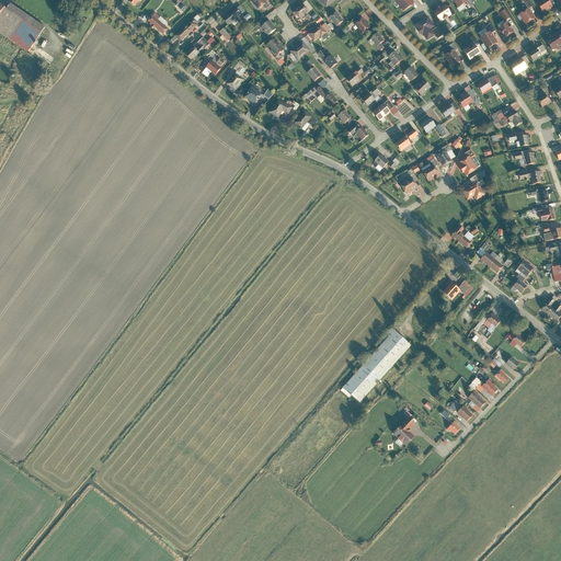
[(267,3),(264,0),(250,0),(258,10),(267,3)]
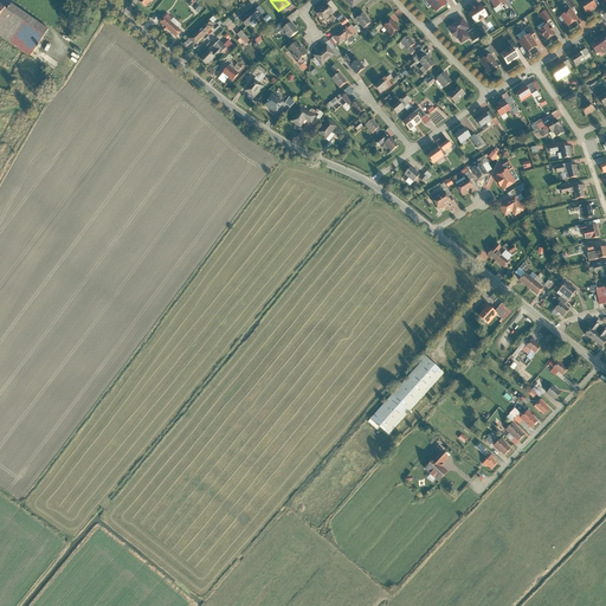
[(443,0),(429,0),(427,0),(437,14),(449,7),(443,0)]
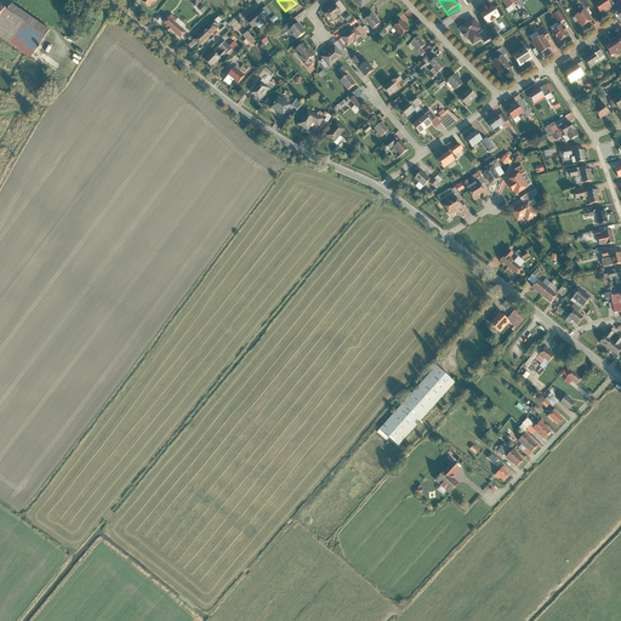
[(611,9),(605,0),(600,0),(594,5),(602,16),(611,9)]
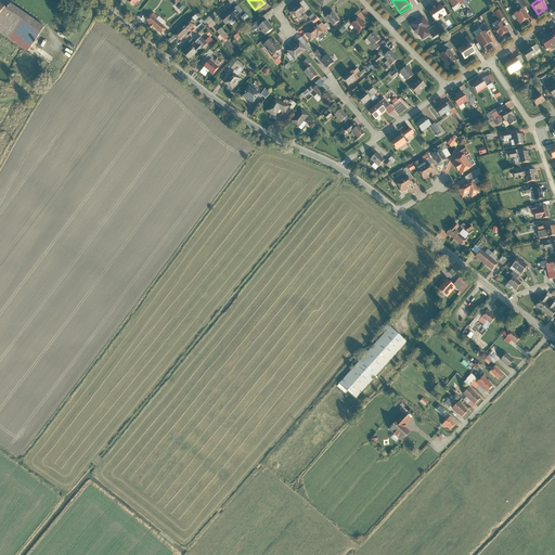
[(0,33),(28,54),(47,28),(12,3),(7,10),(5,9),(0,15),(0,33)]
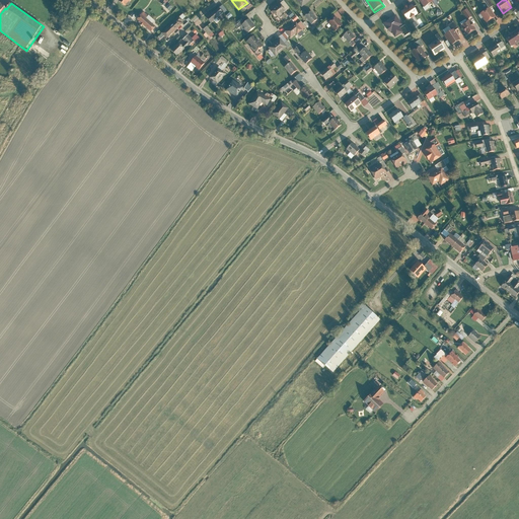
[(414,3),(402,10),(409,20),(421,13),(414,3)]
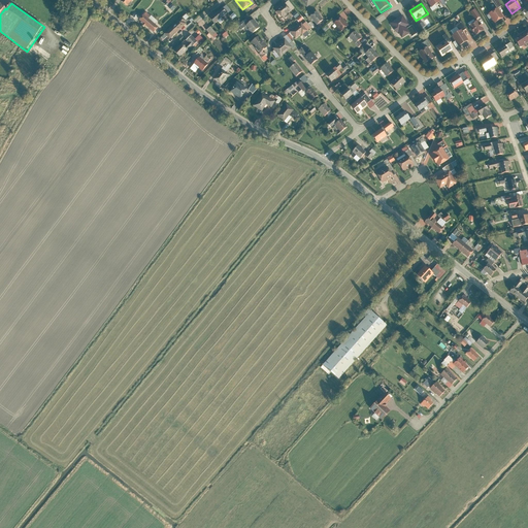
[(233,9),(229,4),(224,8),(228,14),(233,9)]
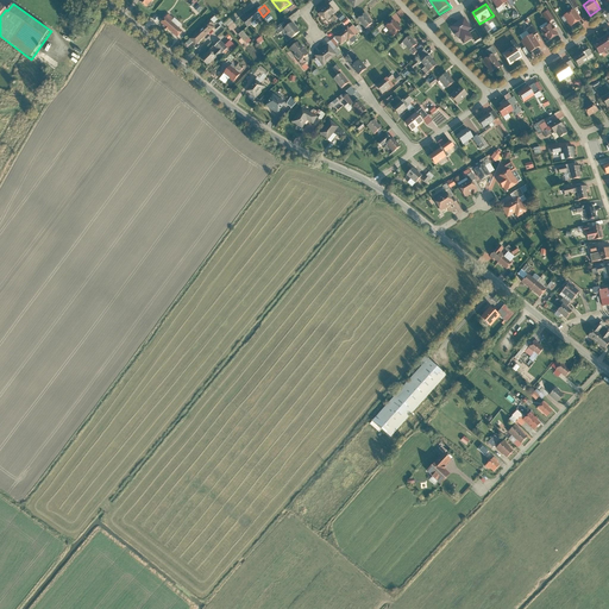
[(328,5),(320,12),(327,20),(336,14),(328,5)]
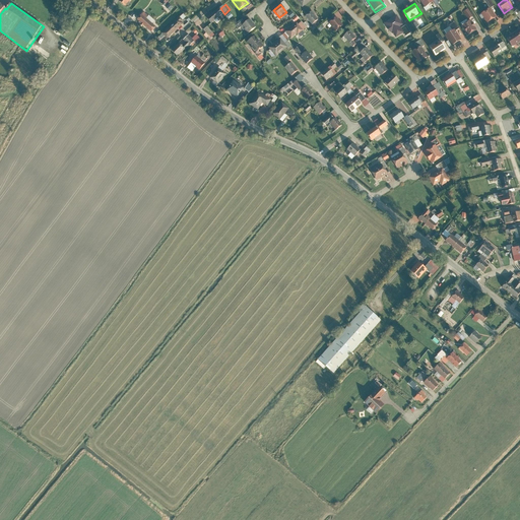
[(469,19),(474,16),(468,7),(463,11),(469,19)]
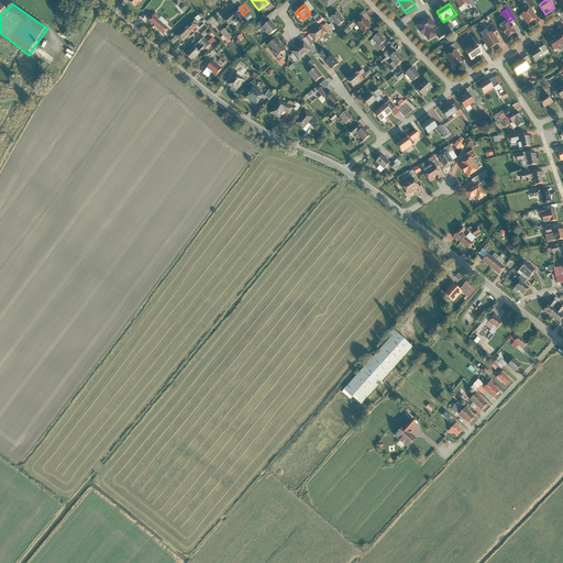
[(239,9),(232,14),(238,20),(243,15),(239,9)]
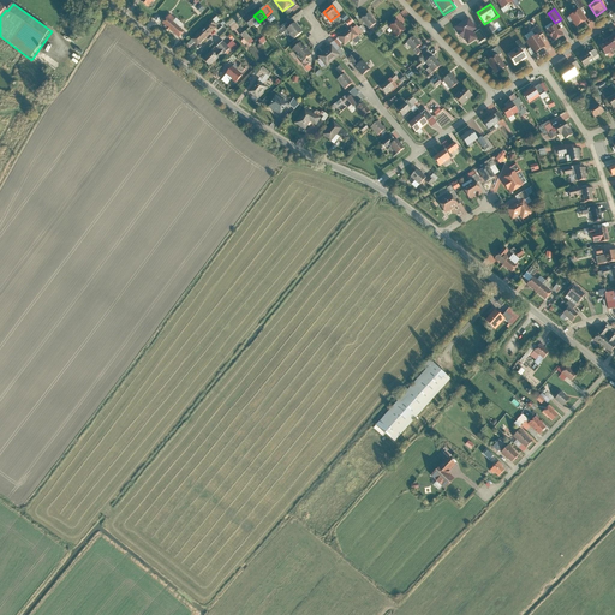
[(579,11),(569,16),(577,28),(586,23),(579,11)]
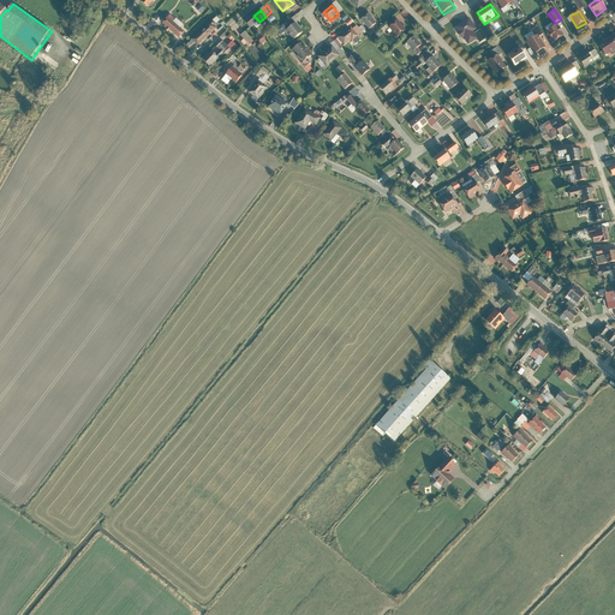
[(377,24),(369,13),(362,19),(369,29),(377,24)]
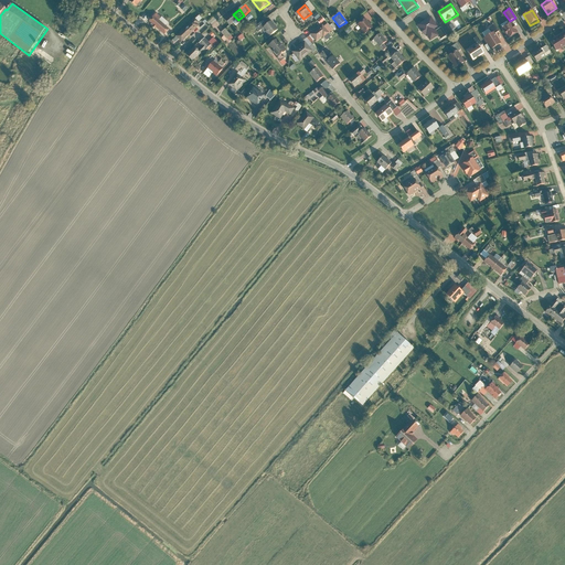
[(161,19),(156,14),(149,23),(156,29),(161,22),(159,20),(161,19)]
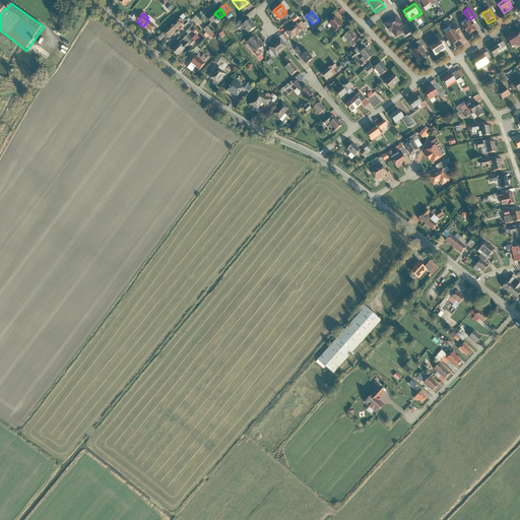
[(400,19),(396,14),(385,22),(390,29),(393,28),(397,35),(404,29),(398,21),(400,19)]
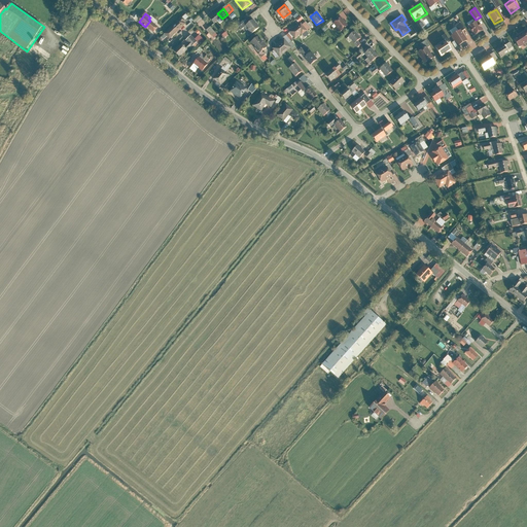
[(348,26),(341,18),(334,24),(341,32),(348,26)]
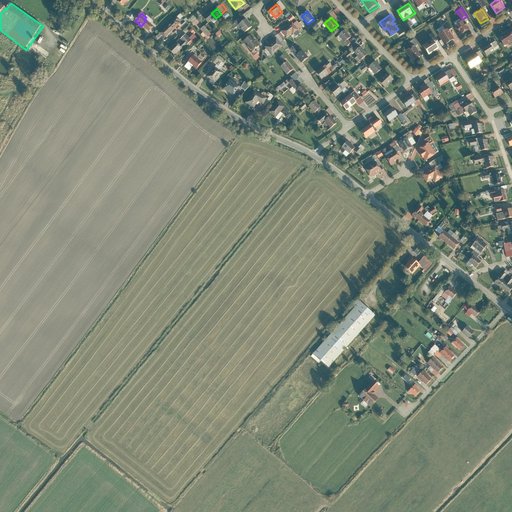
[(180,20),(178,18),(168,26),(173,31),(179,24),(177,22),(180,20)]
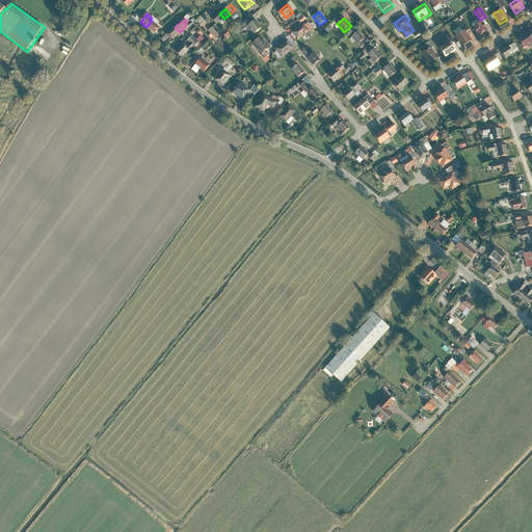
[(262,28),(255,20),(247,27),(255,34),(262,28)]
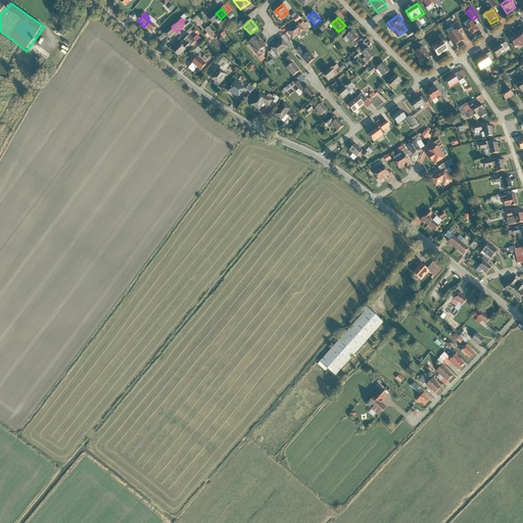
[(152,33),(157,27),(149,20),(144,27),(152,33)]
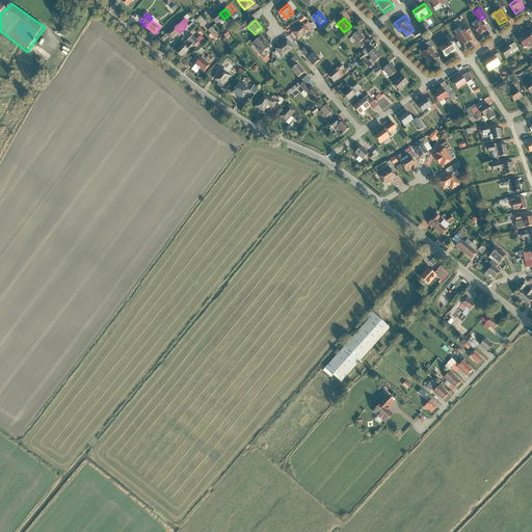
[(480,35),(487,31),(481,21),(473,26),(480,35)]
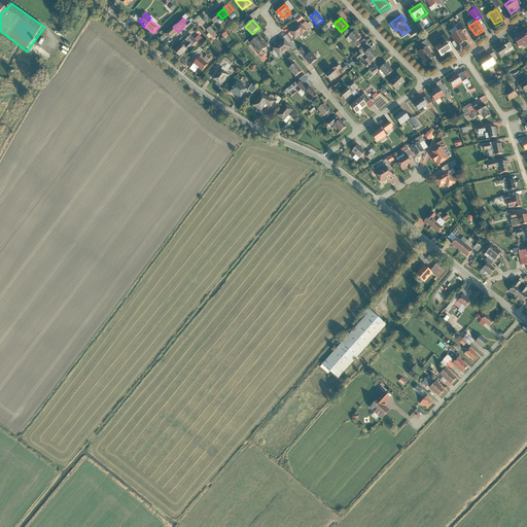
[(303,25),(302,23),(289,33),(294,39),(302,34),(305,38),(309,35),(307,32),(312,28),(307,22),(303,25)]
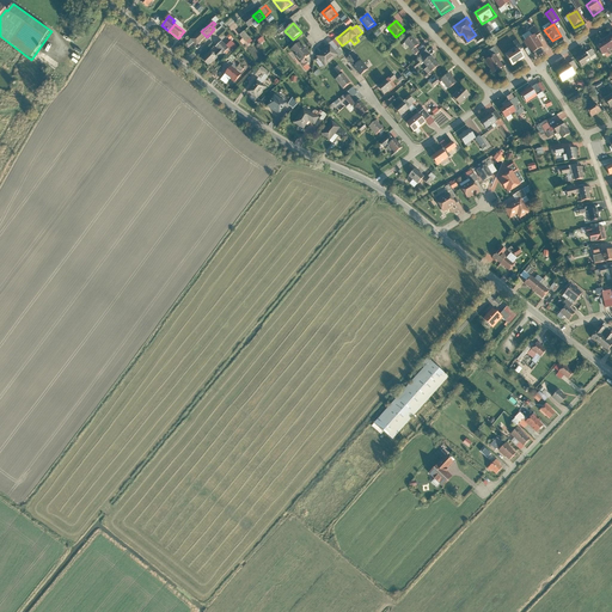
[(194,43),(197,47),(207,37),(201,31),(188,44),(190,47),(194,43)]
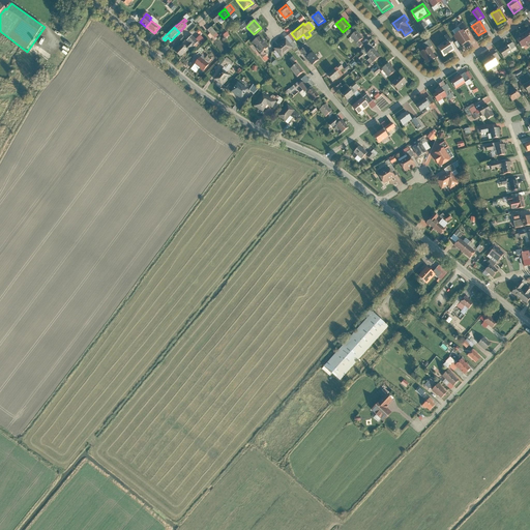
[(210,33),(208,35),(211,38),(213,36),(216,38),(219,35),(212,27),(208,30),(210,33)]
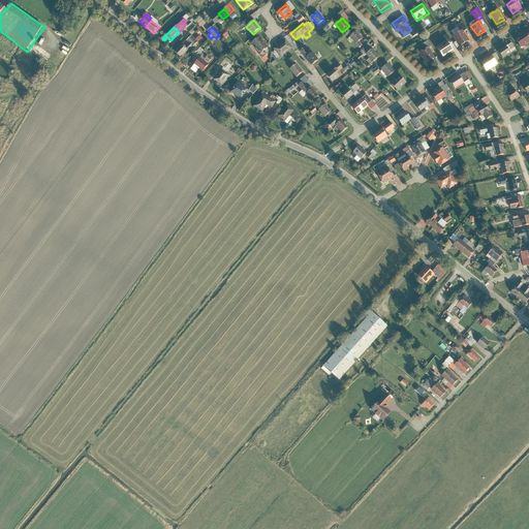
[(462,30),(453,36),(460,47),(469,41),(462,30)]
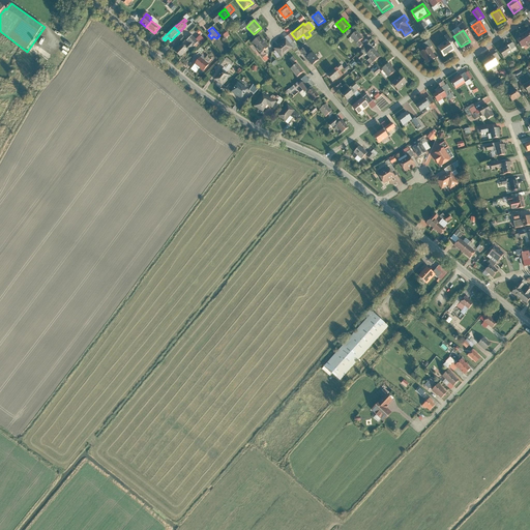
[(363,37),(357,31),(351,37),(356,43),(363,37)]
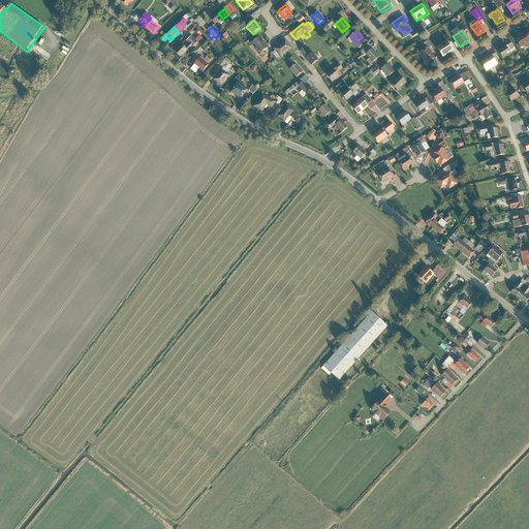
[(443,36),(446,40),(448,44),(453,42),(447,34),(443,36)]
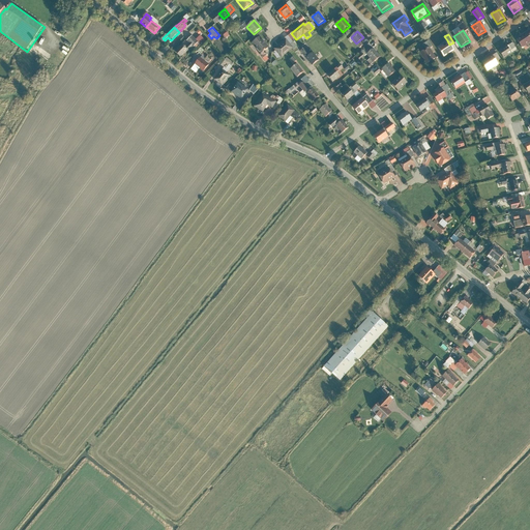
[(529,42),(529,37),(527,34),(517,41),(523,49),(529,42)]
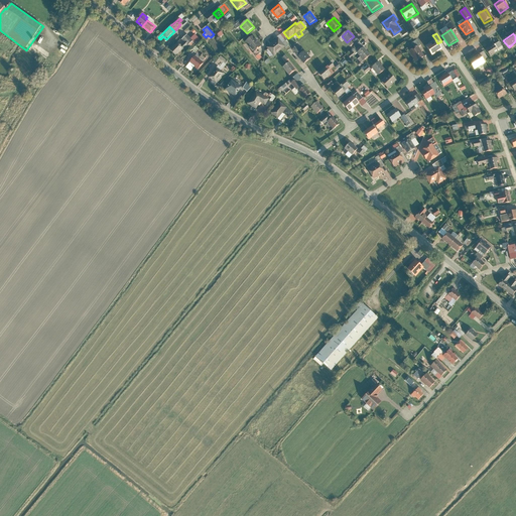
[(262,46),(254,36),(246,42),(254,53),(262,46)]
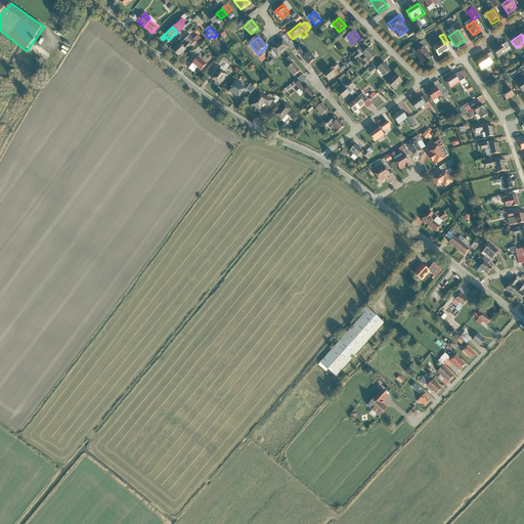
[(289,48),(282,40),(270,49),(277,57),(289,48)]
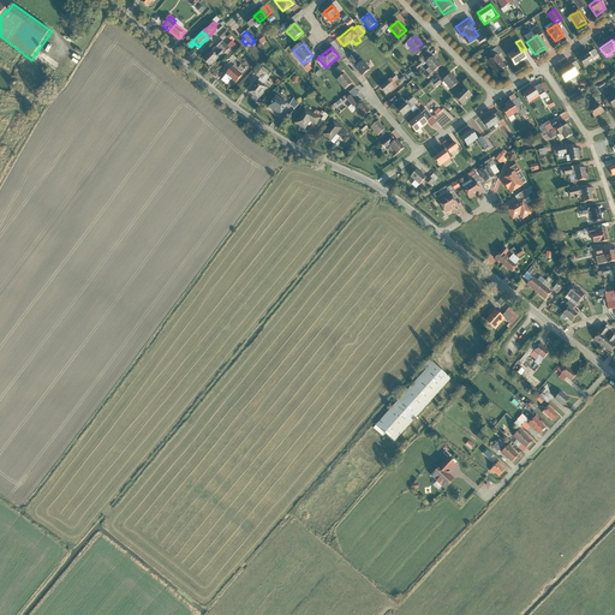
[(515,66),(526,59),(521,52),(519,47),(512,53),(513,54),(508,57),(515,66)]
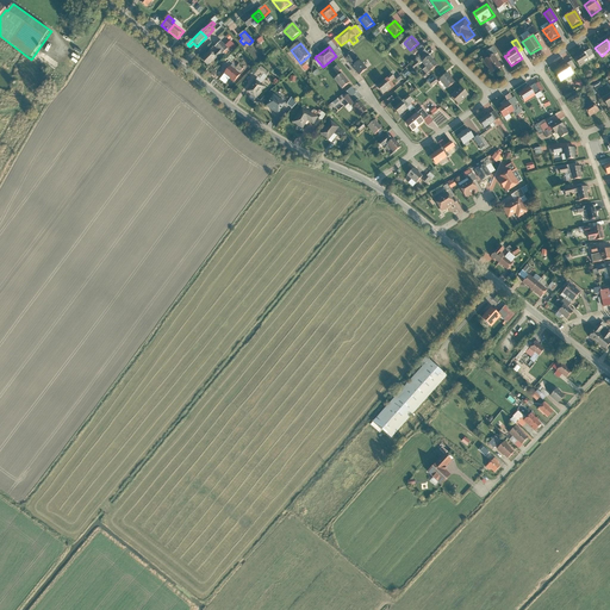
[(207,67),(221,54),(217,50),(212,55),(210,51),(200,60),(207,67)]
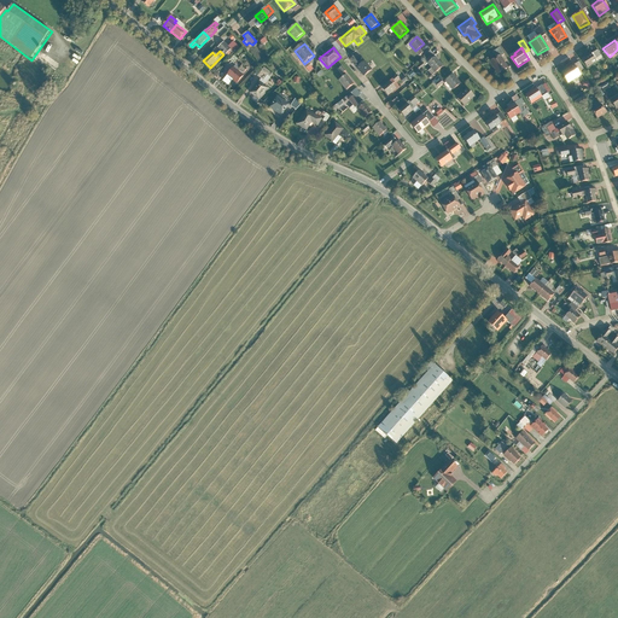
[(598,63),(593,54),(583,60),(588,69),(598,63)]
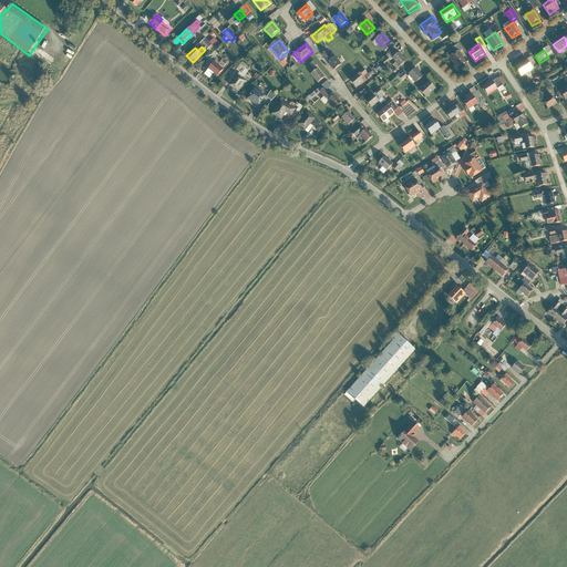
[(398,70),(408,61),(400,51),(392,58),(397,64),(394,65),(398,70)]
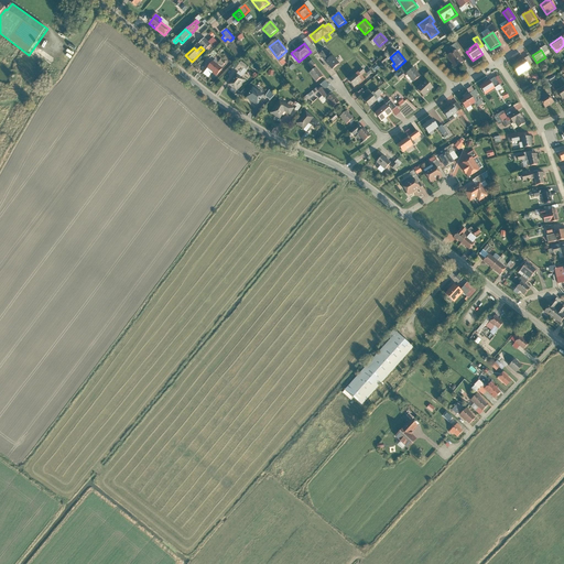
[(457,51),(447,56),(454,68),(464,62),(457,51)]
